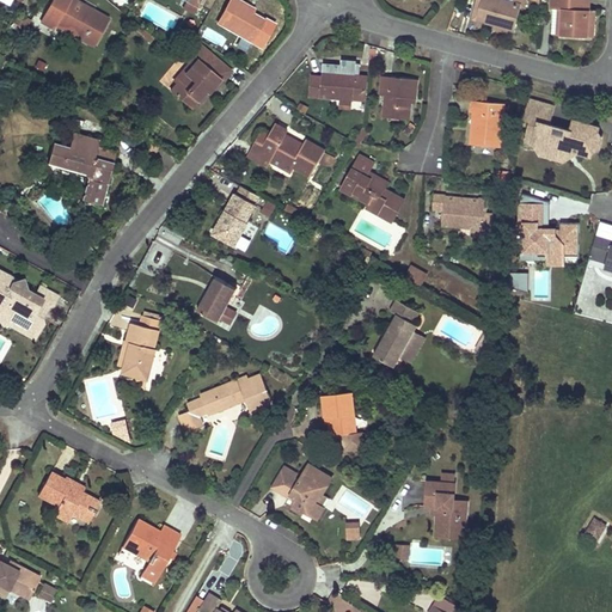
[(53,0),(41,22),(54,30),(59,20),(69,0),(53,0)]
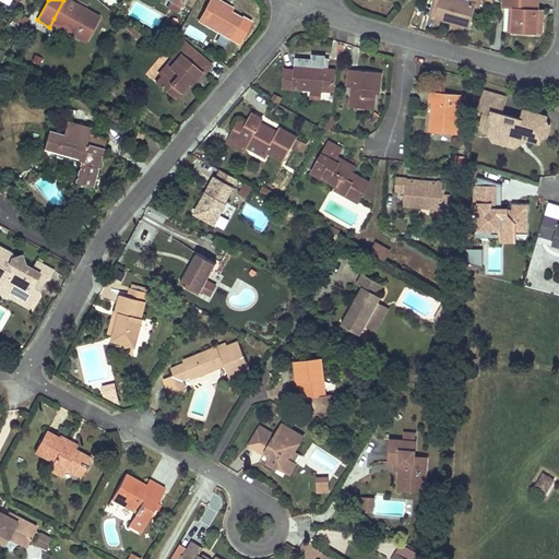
[(80,7),(68,0),(63,0),(54,19),(67,26),(63,32),(85,45),(99,18),(80,7)]
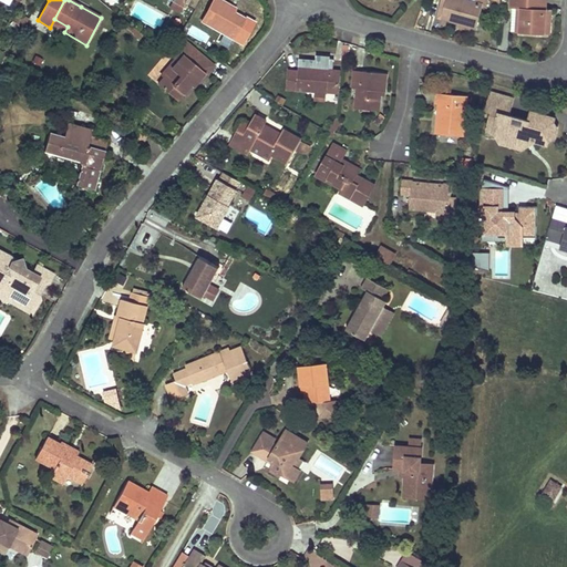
[(173,0),(168,9),(179,14),(185,6),(185,7),(188,0),(173,0)]
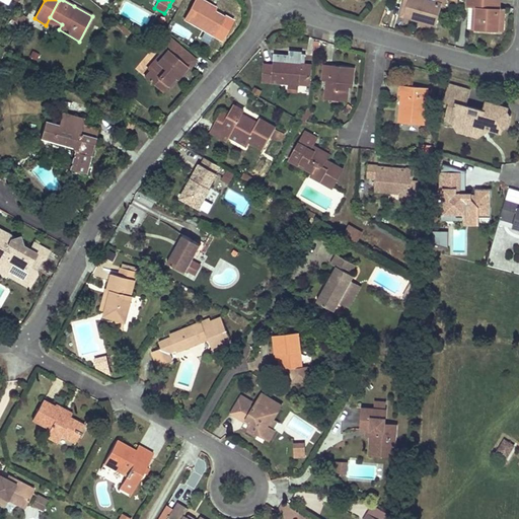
[(201,0),(196,0),(184,19),(214,35),(225,16),(214,10),(204,4),(206,2),(201,0)]
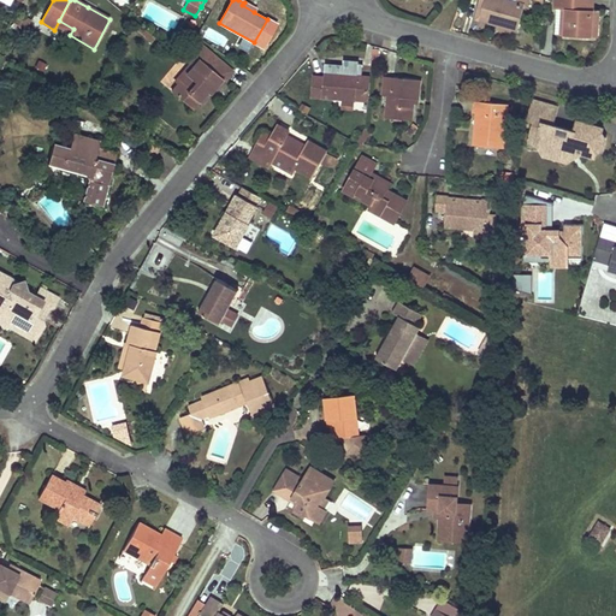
[(484,0),(479,19),(489,22),(497,24),(516,30),(519,30),(525,5),(525,0),(516,0),(516,3),(508,0),(484,0)]
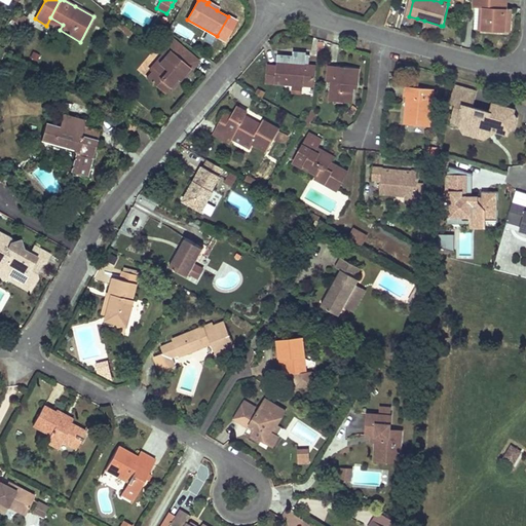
[(506,0),(474,0),(475,7),(479,7),(483,7),(482,30),(492,30),(506,31),(508,8),(506,8),(506,0)]
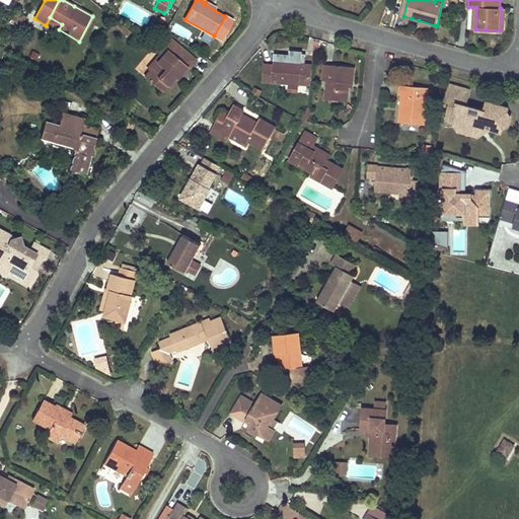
[(24,25),(28,17),(16,11),(11,19),(24,25)]
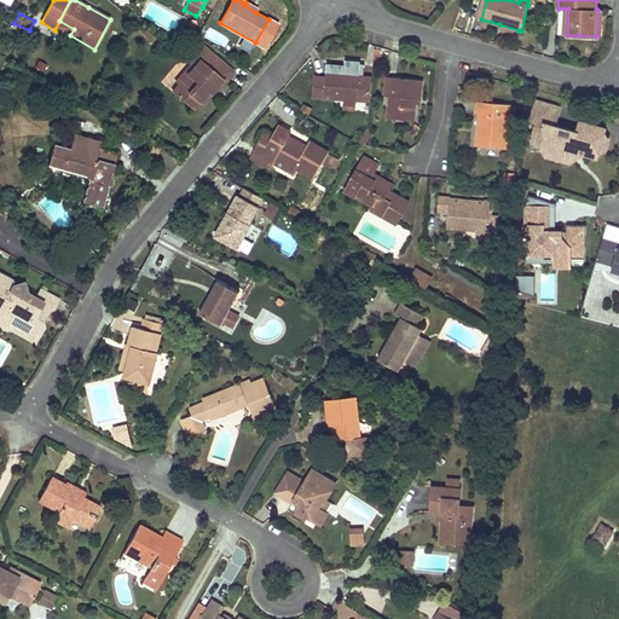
[(498,30),(518,35),(519,30),(499,24),(498,30)]
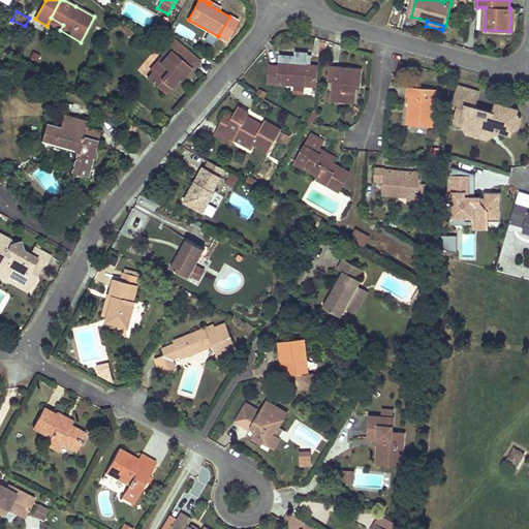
[(148,78),(165,93),(179,78),(181,80),(186,74),(192,67),(194,69),(200,62),(173,37),(159,52),(165,58),(160,64),(157,62),(151,69),(154,71),(148,78)]
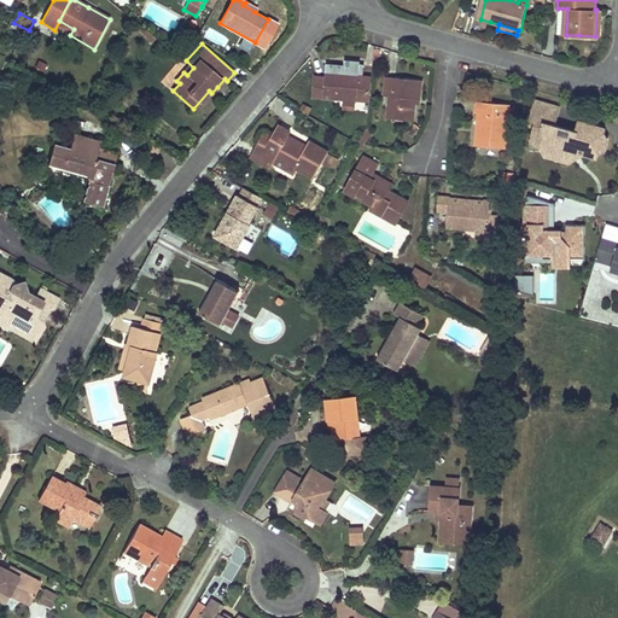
[(368,103),(371,79),(360,77),(361,75),(349,74),(326,71),(326,79),(315,77),(313,97),(368,103)]
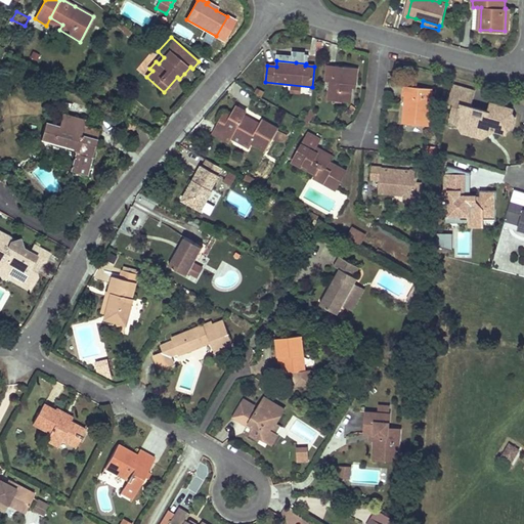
[(328,66),(326,81),(330,82),(335,82),(333,100),(352,102),(353,88),(353,84),(356,85),(358,69),(343,67),(328,66)]
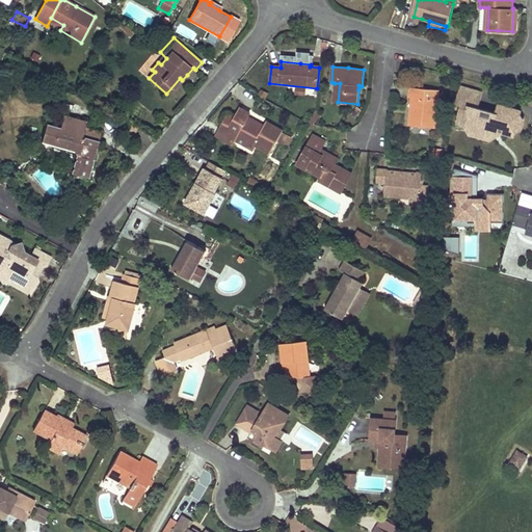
[(424,88),(410,87),(409,98),(414,98),(411,114),(410,114),(409,126),(434,128),(439,90),(424,88)]
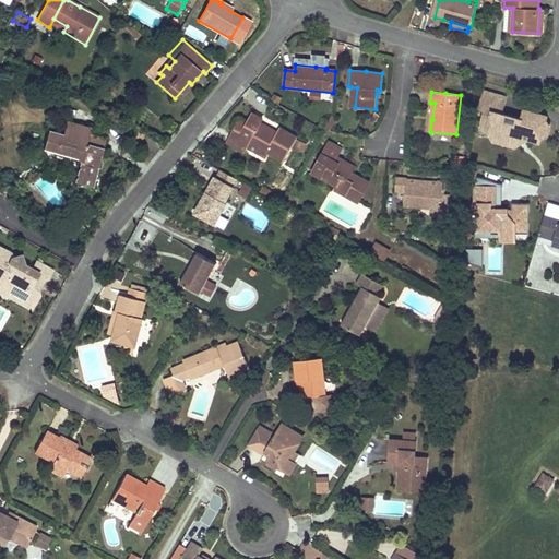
[(546,135),(549,126),(544,125),(546,116),(523,110),(521,119),(501,114),(506,97),(484,92),(478,108),(485,110),(479,129),(488,131),(515,139),(516,135),(527,139),(539,142),(542,133),(546,135)]
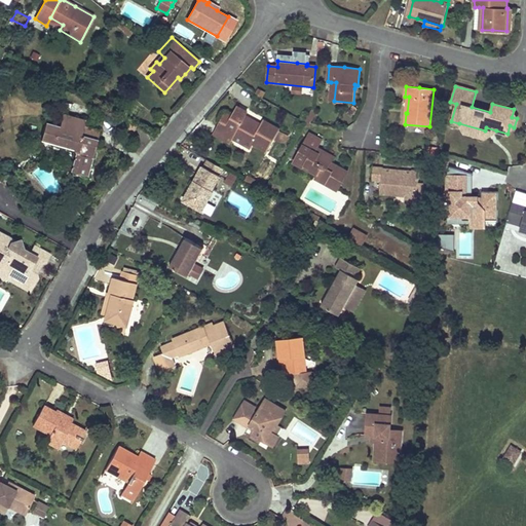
[(221,121),(214,135),(229,144),(232,139),(234,134),(253,144),(267,152),(279,130),(263,120),(260,125),(258,128),(242,119),(245,116),(247,112),(237,107),(234,113),(231,118),(228,125),(221,121)]
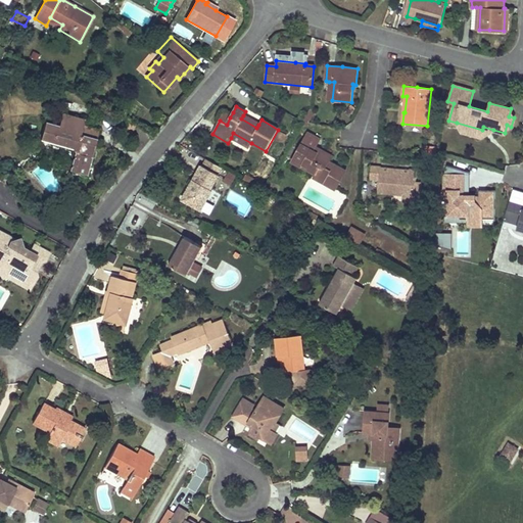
[(310,110),(300,122),(308,124),(316,112),(310,110)]
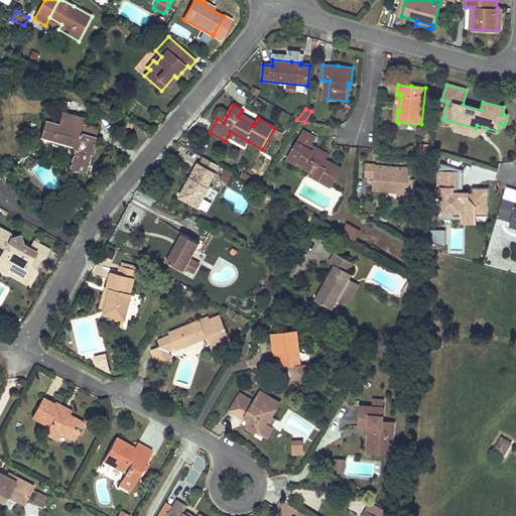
[(65,114),(61,114),(58,123),(75,127),(74,130),(81,131),(83,123),(84,119),(82,119),(82,116),(75,114),(75,117),(72,116),(72,114),(65,112),(65,114)]
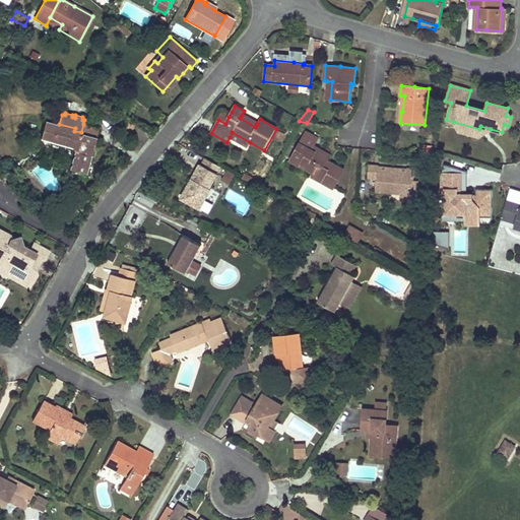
[(222,113),(218,120),(225,124),(229,117),(222,113)]
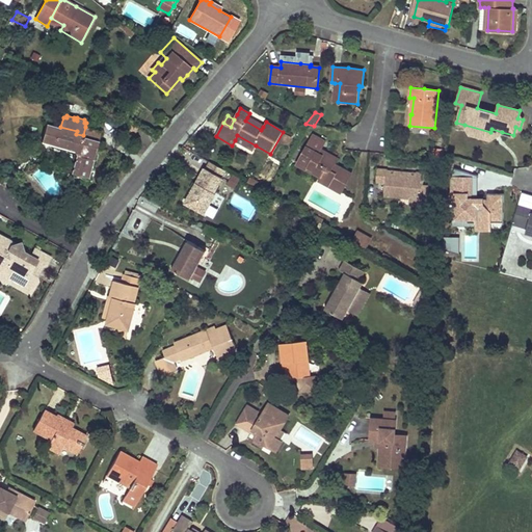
[(263,127),(247,117),(245,121),(261,130),(263,127)]
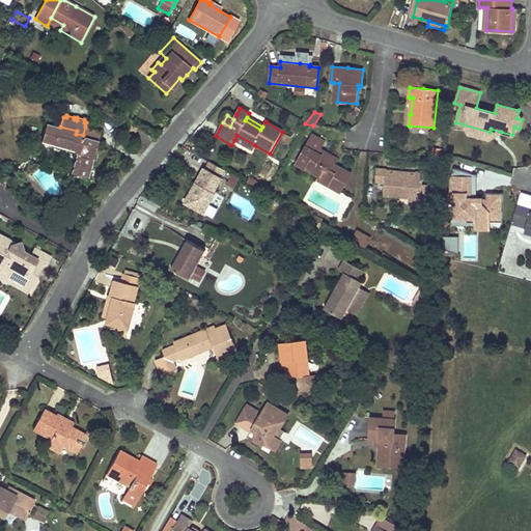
[(134,121),(126,136),(132,140),(140,126),(134,121)]
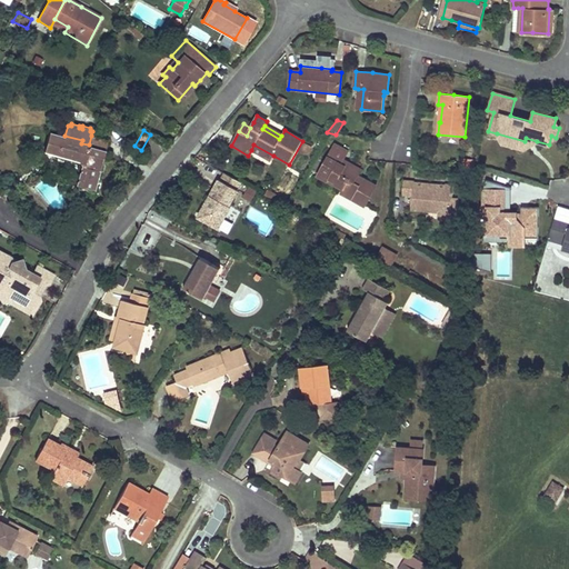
[(65,136),(51,131),(46,150),(52,151),(80,159),(82,166),(77,185),(96,190),(109,140),(91,136),(89,145),(81,143),(82,140),(65,136)]
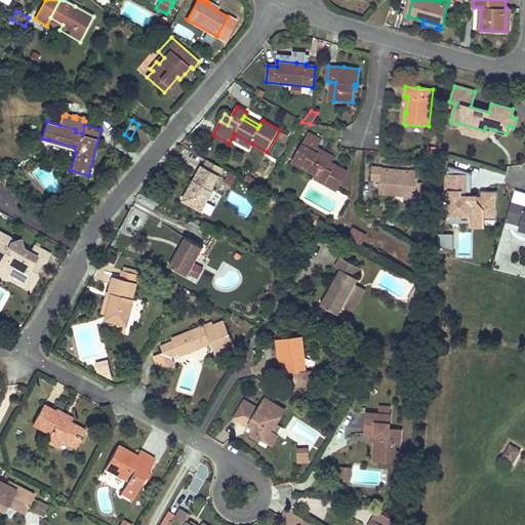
[(483,138),(495,130),(485,127),(484,130),(458,123),(463,132),(483,138)]
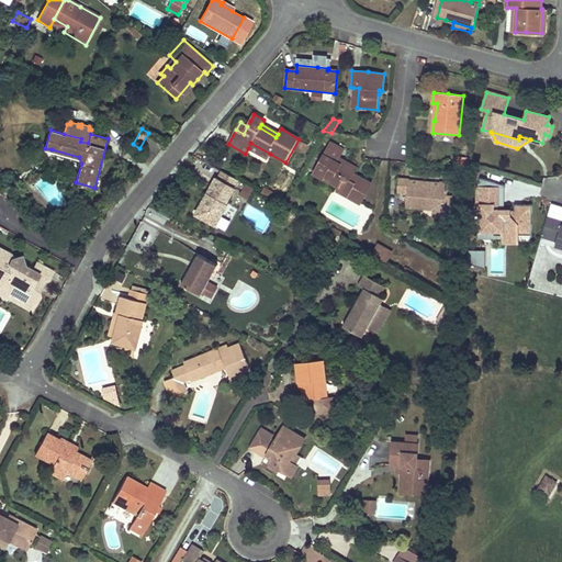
[(345,150),(329,142),(313,172),(338,187),(337,190),(348,197),(356,183),(350,180),(353,173),(357,168),(348,164),(339,159),(345,150)]
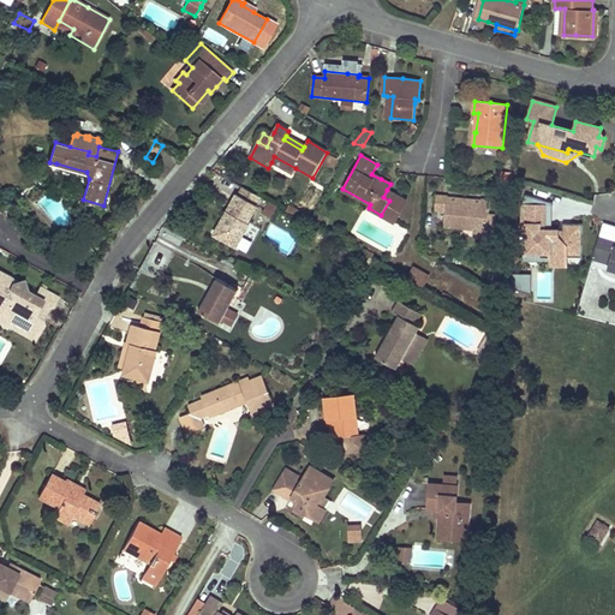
[(274,156),(272,162),(293,174),(296,168),(274,156)]
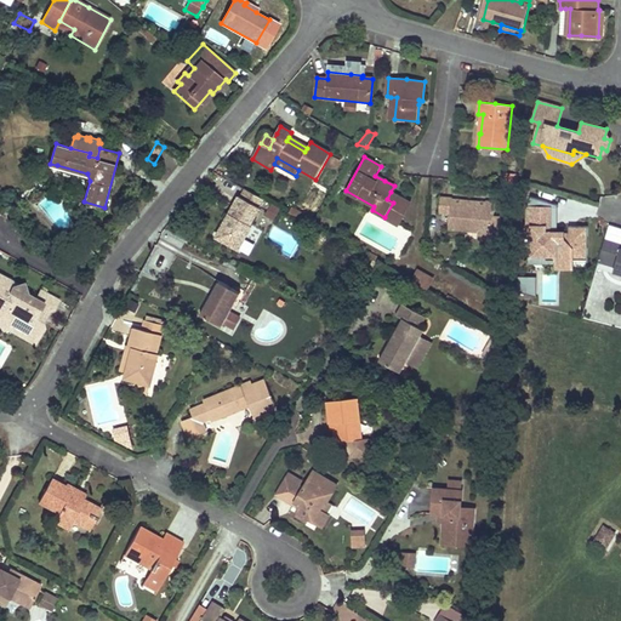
[(503,174),(503,184),(517,186),(518,175),(503,174)]
